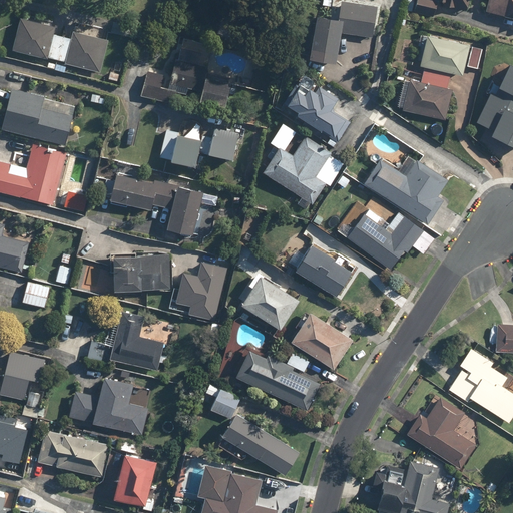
[(335,64),(338,36),(371,39),(376,4),(343,0),(321,0),(321,5),(329,6),(328,20),(312,18),(307,61),(335,64)]
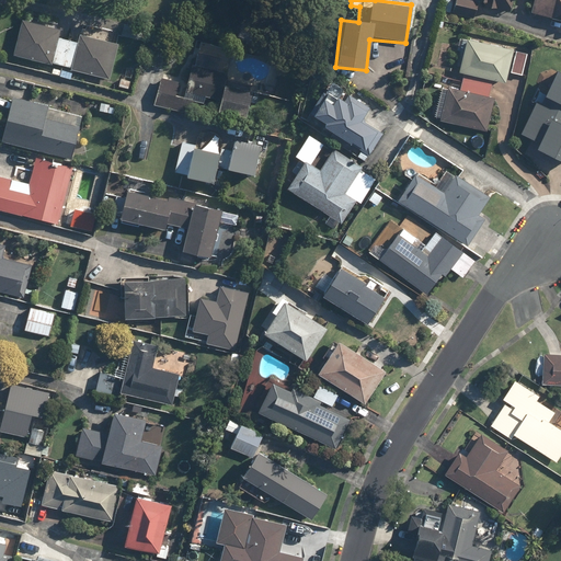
[(473,19),(477,4),(512,12),(514,0),(453,0),(453,2),(447,0),(444,12),(473,19)]
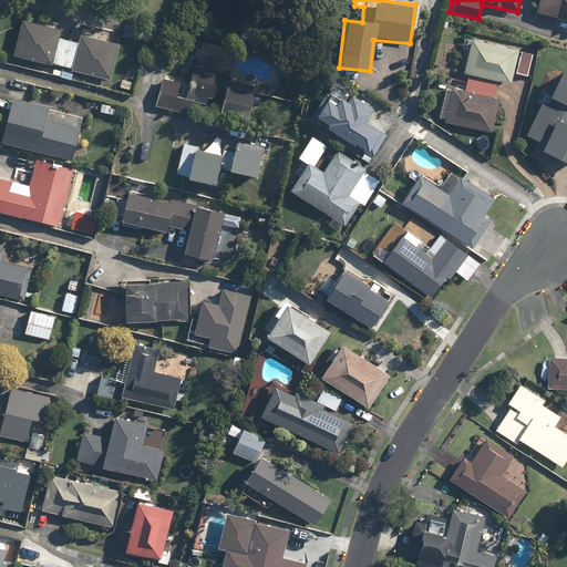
[(566,0),(537,0),(535,14),(555,20),(566,22),(566,0)]
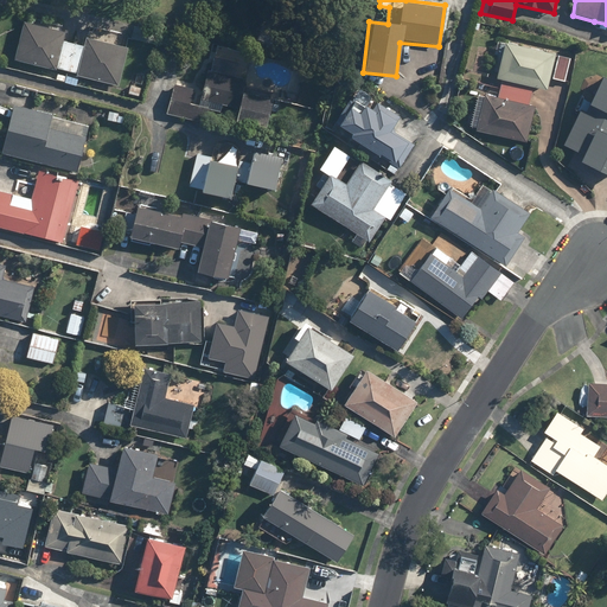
[(61,42),(63,30),(21,20),(13,62),(117,84),(126,44),(84,34),(82,45),(61,42)]
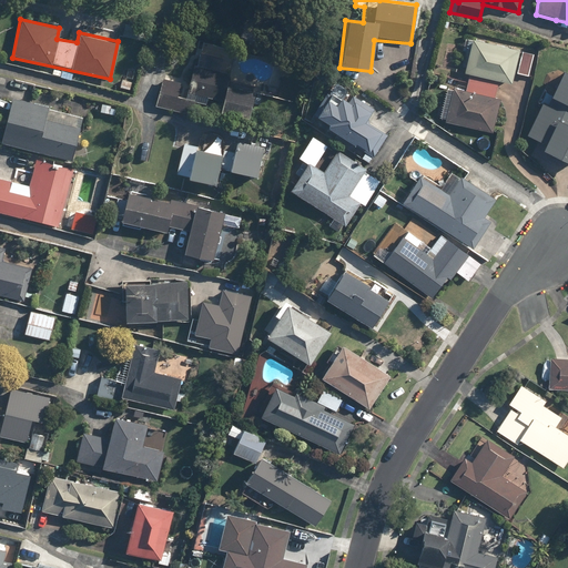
[(534,54),(470,40),(464,39),(460,53),(467,54),(463,74),(497,82),(510,85),(514,72),(528,75),(534,54)]
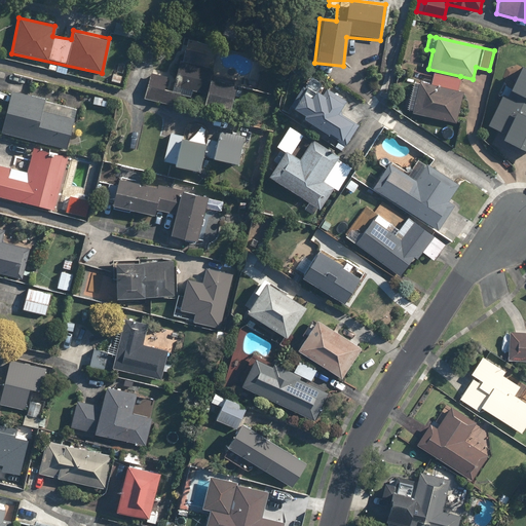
[(180,107),(184,89),(205,94),(202,106),(229,112),(235,84),(210,79),(214,63),(191,58),(190,64),(178,61),(172,86),(177,87),(176,91),(163,89),(165,77),(150,73),(145,99),(180,107)]
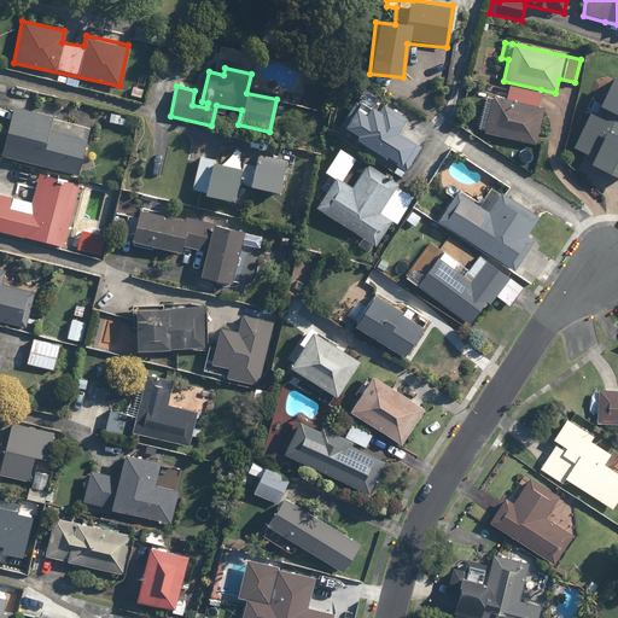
[(617,80),(611,77),(596,106),(594,105),(573,149),(594,158),(590,165),(617,178),(617,80)]
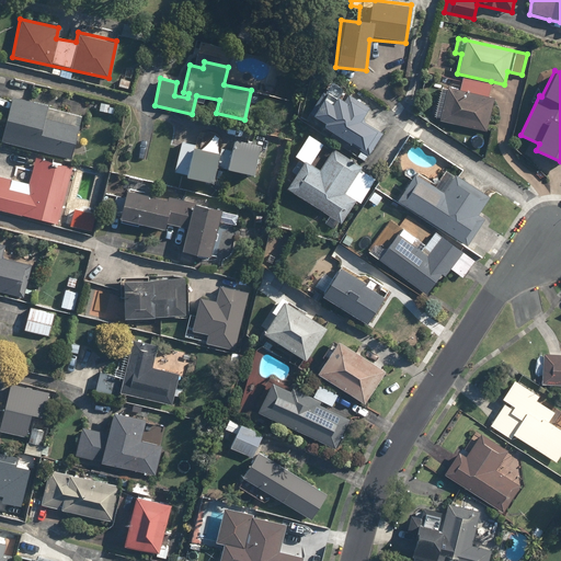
[(434,118),(443,121),(441,132),(449,133),(451,123),(484,130),(492,98),(488,96),(491,81),(457,73),(454,88),(442,86),(434,118)]
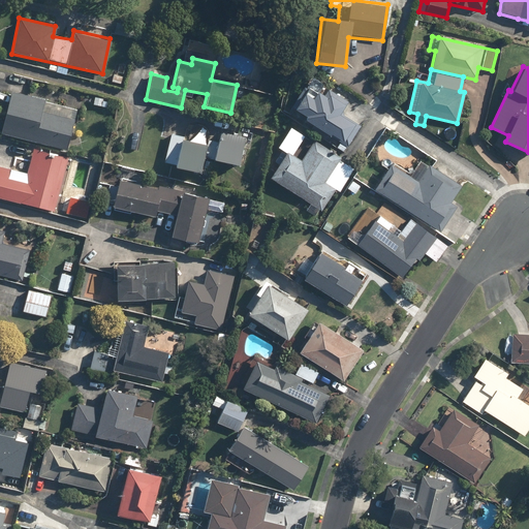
[(345,152),(349,146),(361,127),(341,115),(349,100),(330,89),(324,97),(305,85),(289,110),(316,125),(312,131),(345,152)]
